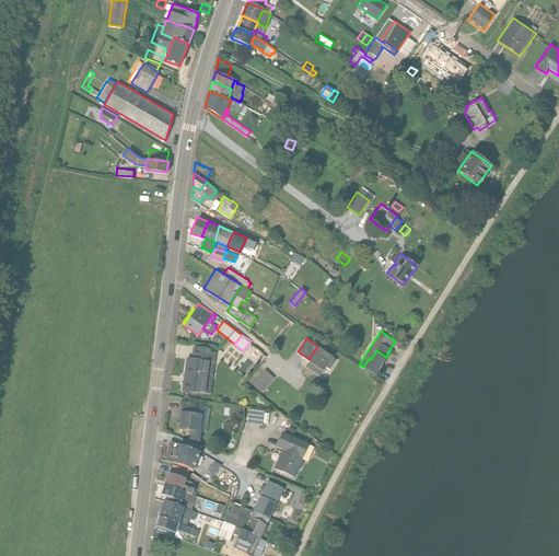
[(186,356),(182,390),(210,394),(217,351),(210,350),(211,347),(193,345),(191,357),(186,356)]
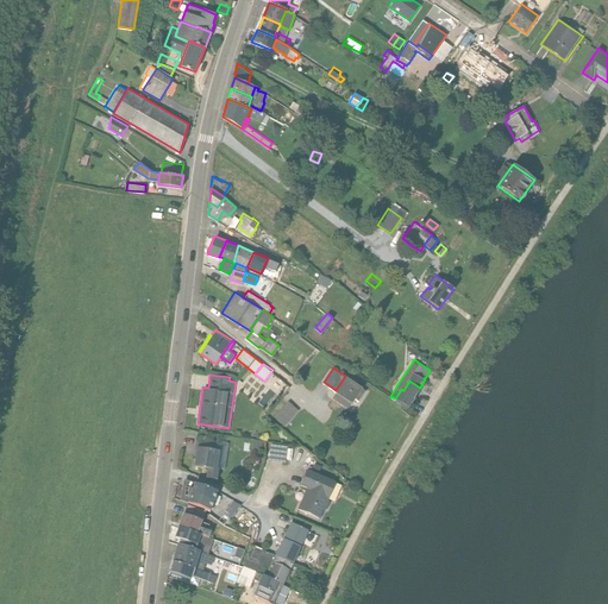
[(345,376),(336,390),(334,391),(336,392),(351,402),(355,397),(362,387),(345,376)]
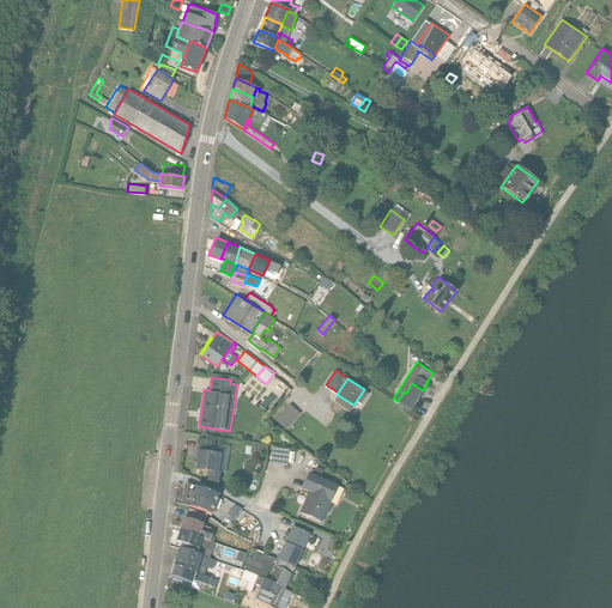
[(404,391),(398,401),(411,409),(417,400),(423,390),(412,383),(406,393),(404,391)]
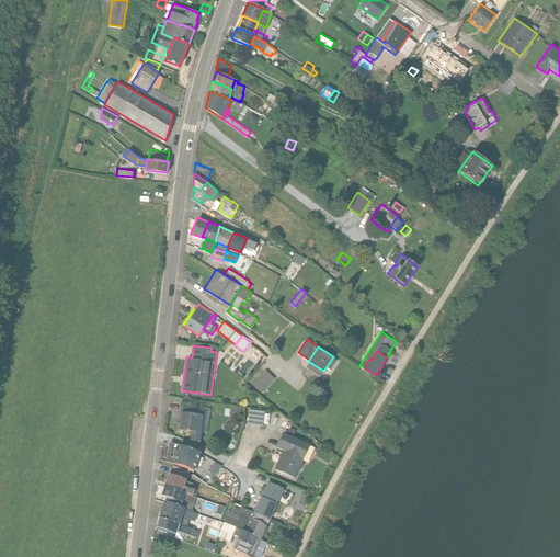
[(333,356),(327,366),(330,370),(336,359),(333,356)]
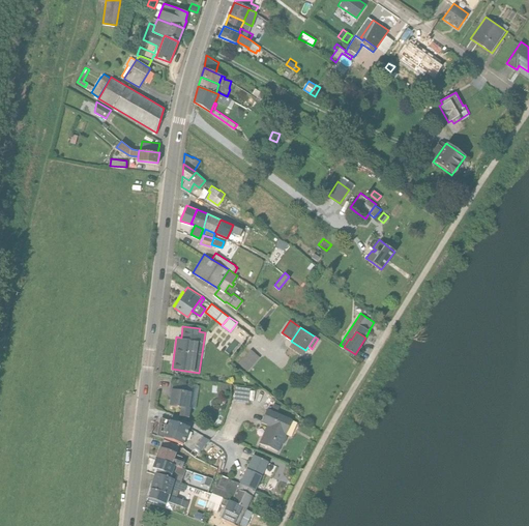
[(305,350),(292,342),(289,346),(302,354),(305,350)]
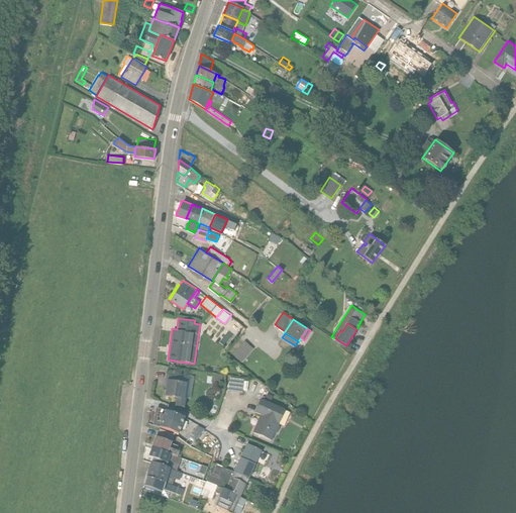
[(244,339),(232,353),(241,361),(253,347),(244,339)]
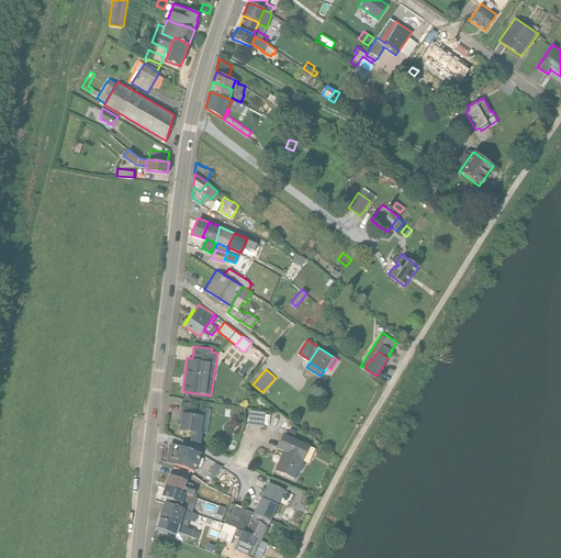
[(203,414),(201,431),(202,431),(202,432),(208,433),(211,408),(180,403),(178,420),(179,420),(180,411),(203,414)]
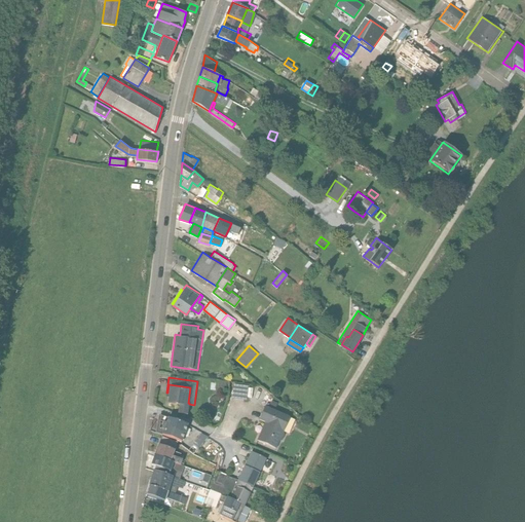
[(233,382),(232,397),(246,398),(248,383),(233,382)]
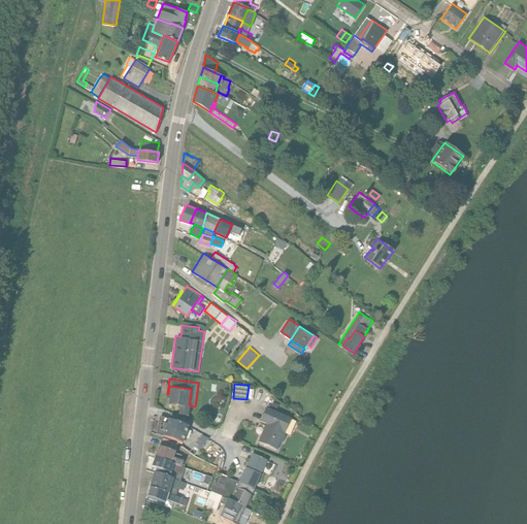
[(169,386),(168,394),(167,403),(178,404),(189,406),(189,404),(191,389),(169,386)]
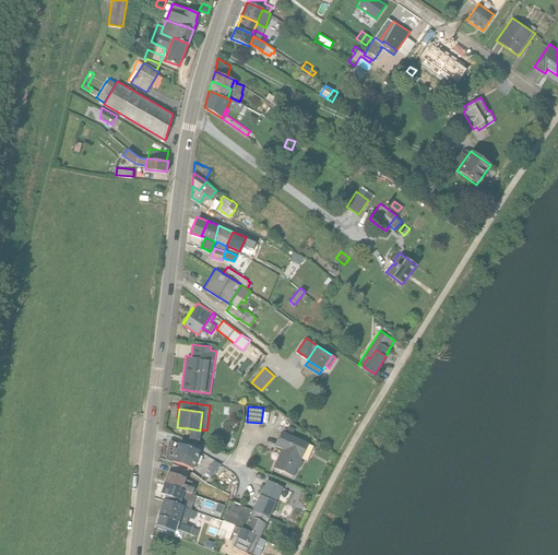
[(200,430),(189,428),(188,438),(200,440),(201,429),(201,428),(200,428),(200,430)]
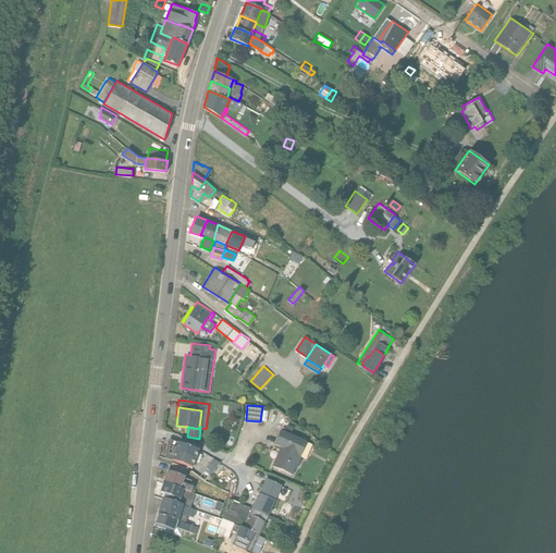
[(280,445),(272,464),(293,472),(296,465),(298,464),(301,458),(300,456),(300,454),(307,440),(281,428),(274,442),(280,445)]
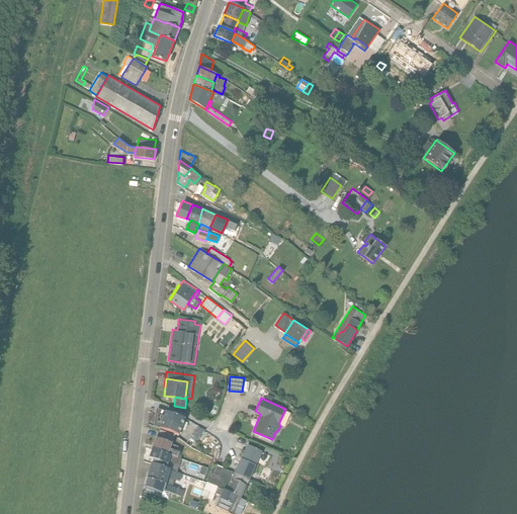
[(155,414),(153,423),(180,432),(185,416),(158,407),(155,414)]
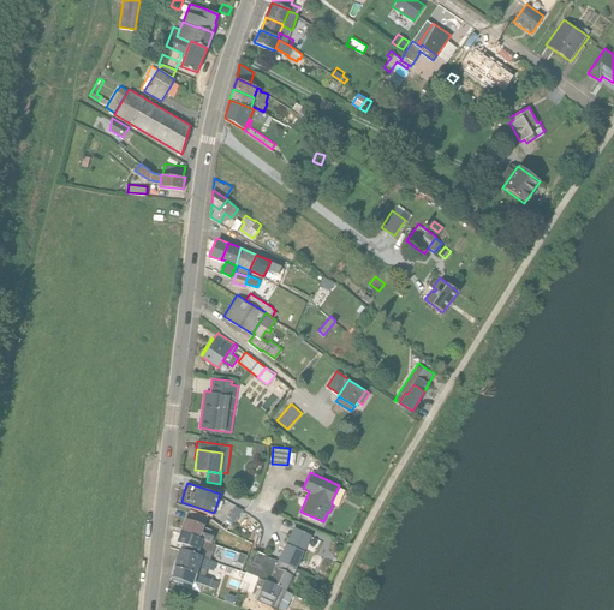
[(183,521),(180,527),(201,536),(201,537),(209,540),(212,528),(203,526),(208,513),(188,507),(183,521)]
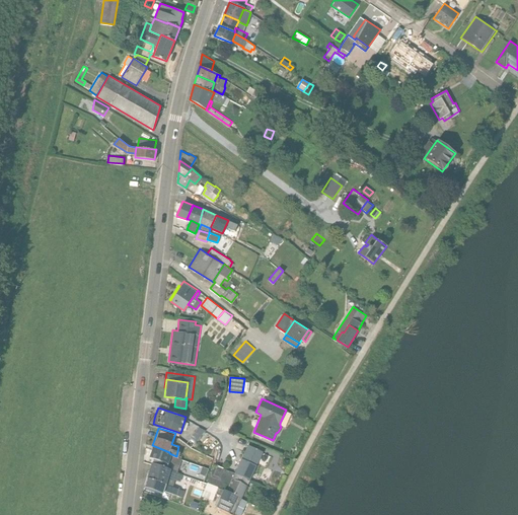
[(185,430),(179,436),(186,442),(192,435),(185,430)]
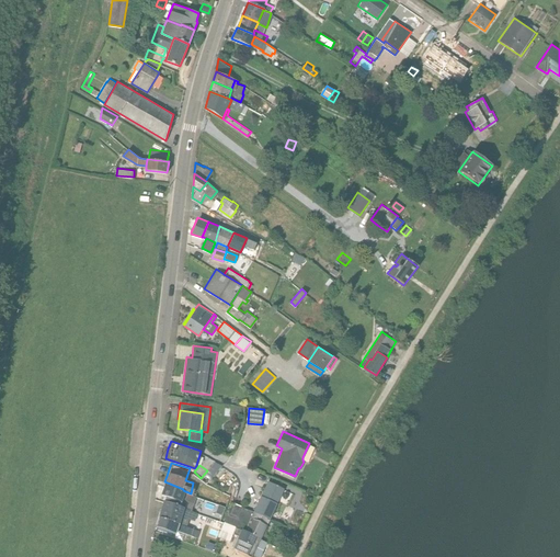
[(253,510),(270,519),(271,519),(278,502),(285,487),(267,479),(264,486),(260,493),(253,510)]
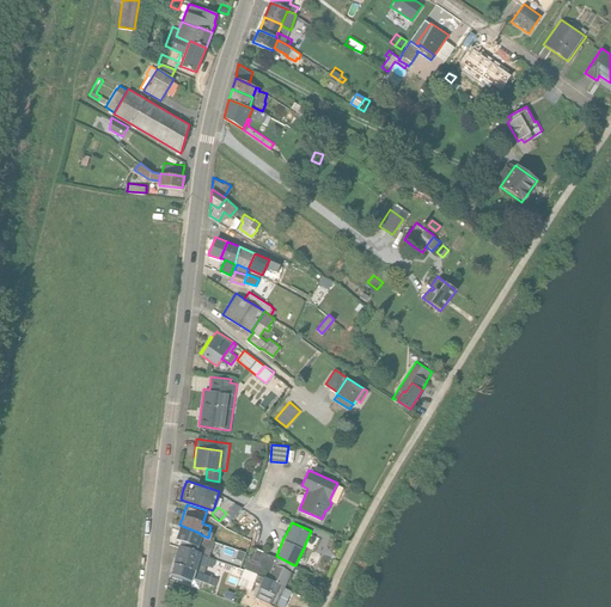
[(197,550),(209,555),(214,539),(208,538),(200,534),(200,533),(179,525),(176,538),(199,546),(197,550)]
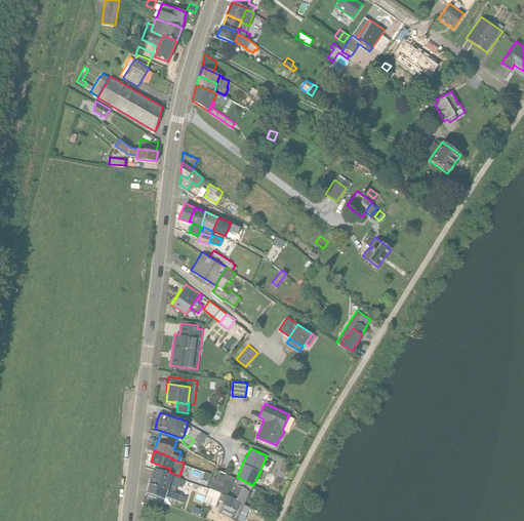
[(171,490),(174,490),(176,484),(183,485),(186,478),(179,476),(169,472),(154,467),(149,482),(171,490)]
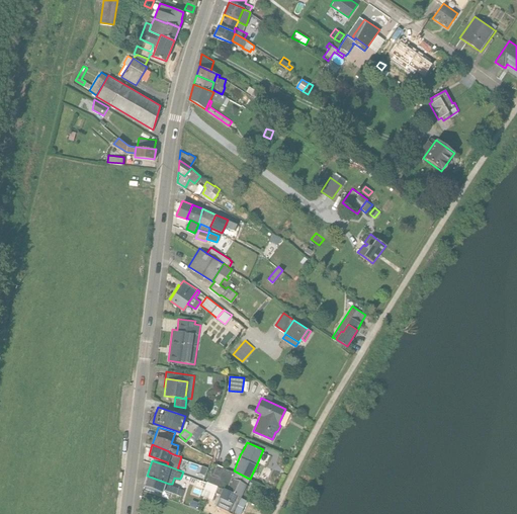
[(206,481),(218,485),(222,487),(224,482),(228,484),(231,477),(234,470),(213,462),(206,481)]
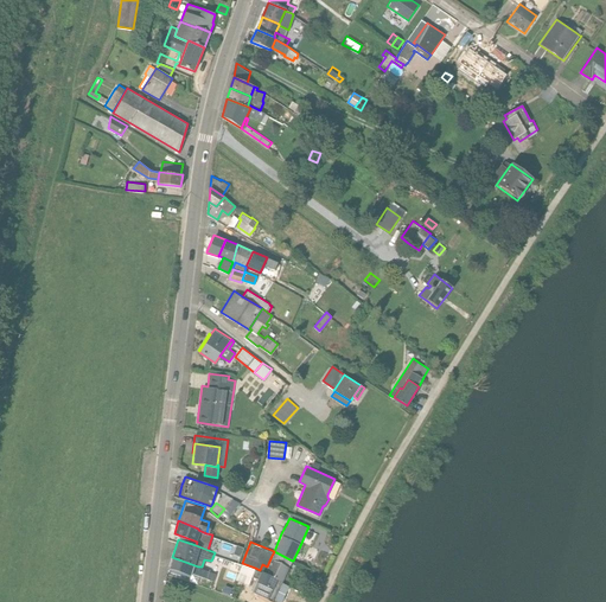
[(222,549),(221,555),(233,559),(234,554),(222,549)]
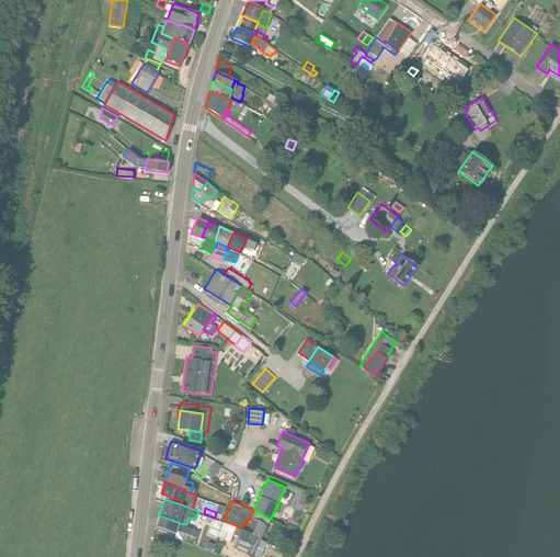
[(253,510),(250,516),(266,525),(270,519),(253,510)]
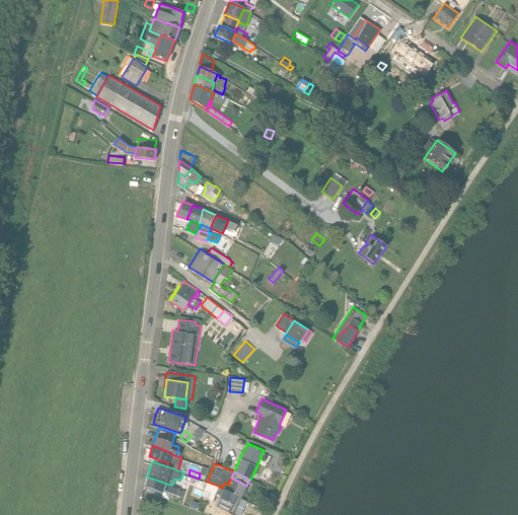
[(169,485),(147,476),(146,481),(145,482),(144,486),(162,492),(161,496),(168,498),(169,495),(170,493),(170,492),(176,494),(176,493),(180,494),(180,496),(182,497),(185,489),(182,489),(172,485),(169,485)]
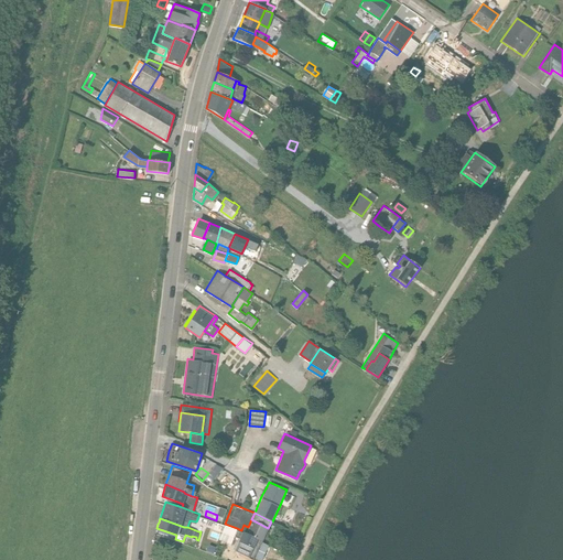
[(251,519),(248,527),(246,532),(262,541),(268,528),(251,519)]
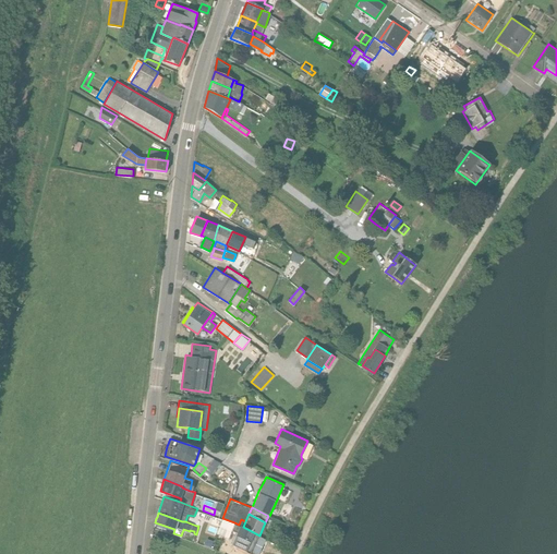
[(234,522),(222,518),(217,532),(229,538),(234,522)]
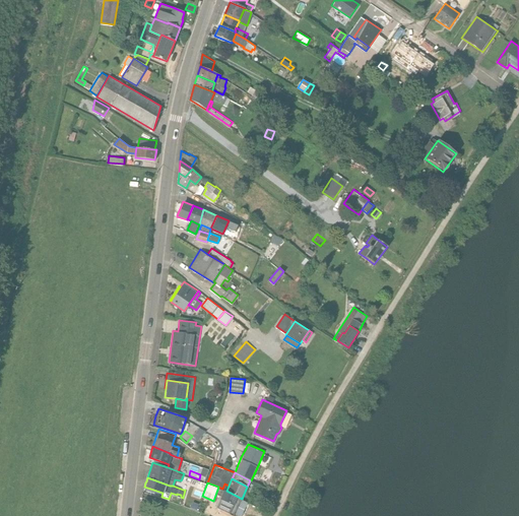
[(222,489),(218,487),(215,494),(219,495),(218,498),(220,499),(215,509),(232,515),(234,515),(242,499),(226,491),(229,486),(224,484),(222,489)]
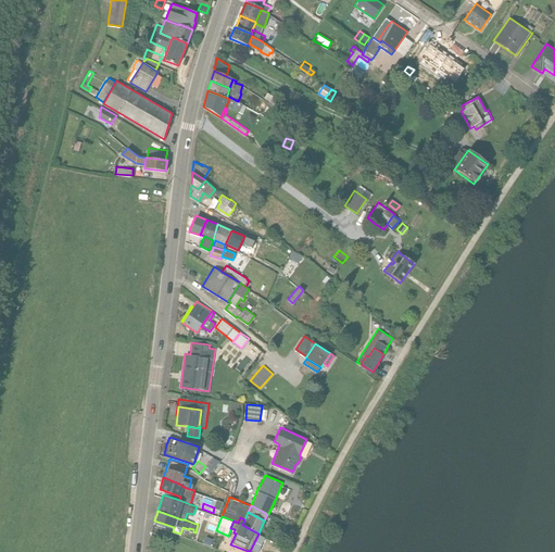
[(286,522),(284,527),(293,531),(295,526),(286,522)]
